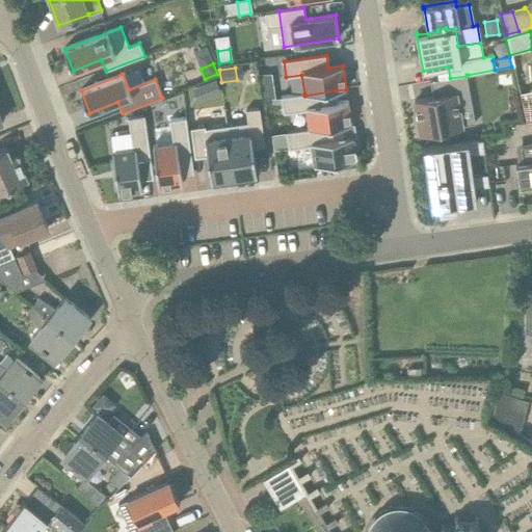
[(475,124),(467,76),(450,78),(437,80),(437,81),(439,81),(442,97),(415,101),(420,133),(441,130),(475,124)]
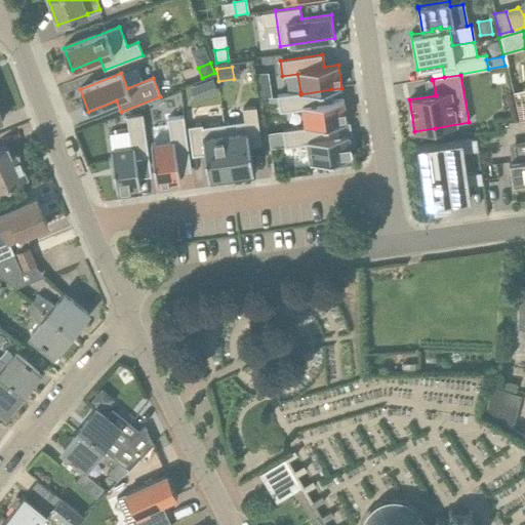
[(206,95),(217,90),(213,78),(201,83),(206,95)]
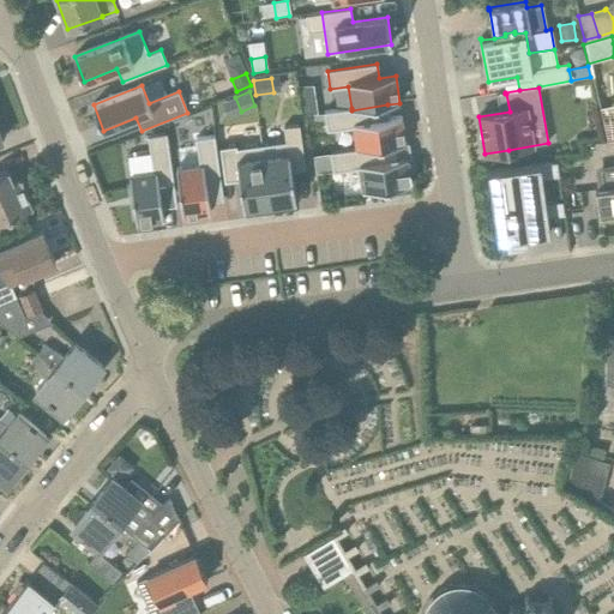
[(317,114),(314,98),(299,101),(301,116),(317,114)]
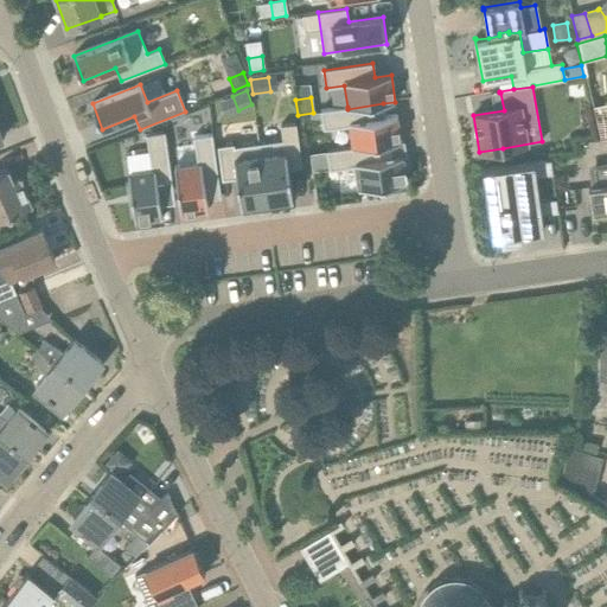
[(347,107),(320,110),(321,112),(321,119),(324,129),(350,126),(353,147),(353,149),(389,144),(401,142),(397,115),(385,117),(383,103),(347,109),(347,107)]
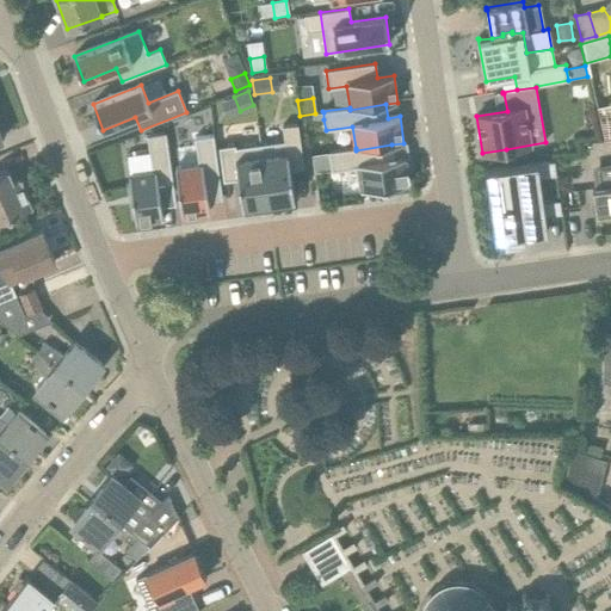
[(152,171),(129,174),(136,222),(147,221),(148,224),(161,222),(161,218),(164,218),(161,207),(176,205),(166,133),(147,135),(152,171)]
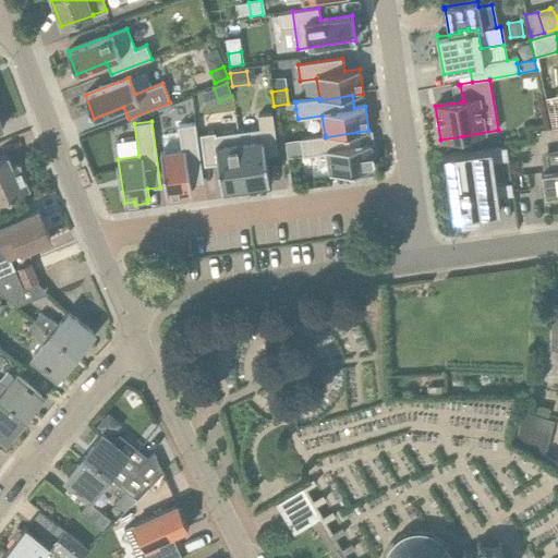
[(181,150),(160,154),(167,197),(191,194),(190,183),(203,181),(195,124),(178,126),(181,150)]
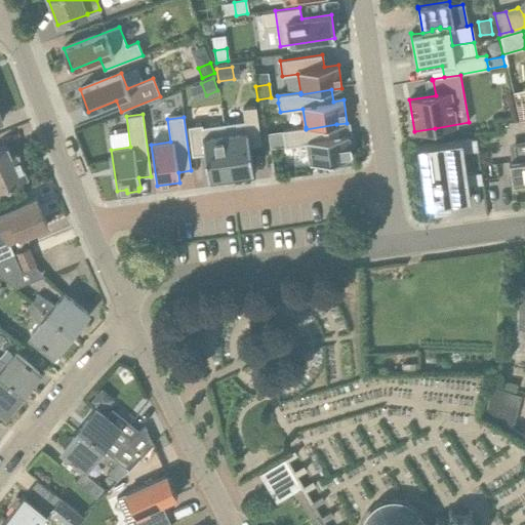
[(257,119),(224,124),(231,175),(253,172),(249,146),(261,144),(257,119)]
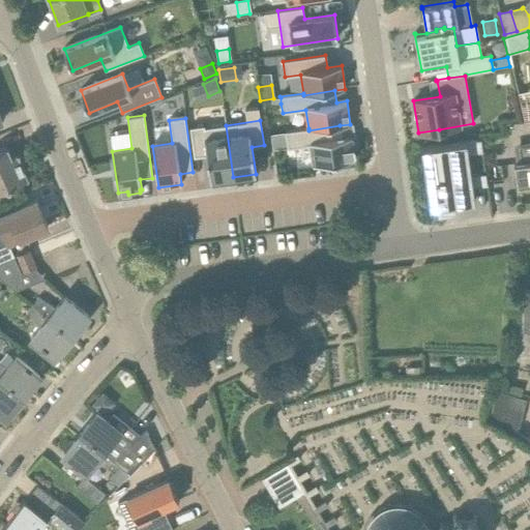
[(204,125),(189,127),(194,157),(207,155),(210,180),(233,177),(226,125),(204,128),(204,125)]
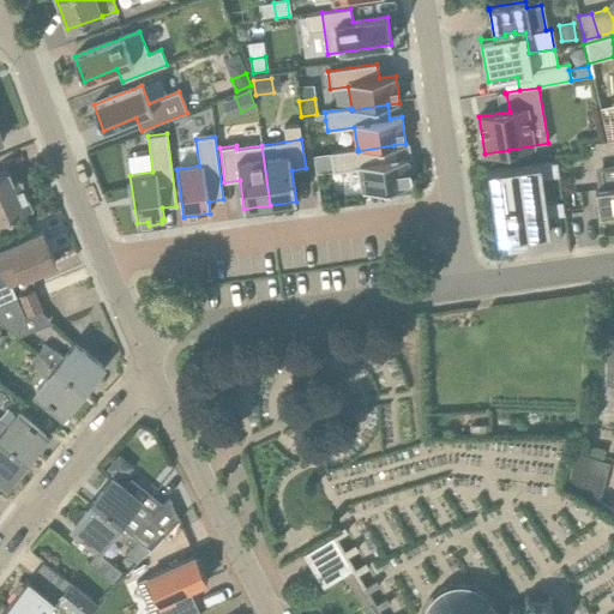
[(357,149),(330,152),(330,154),(332,173),(360,168),(362,192),(411,185),(409,173),(413,173),(410,158),(408,160),(407,157),(396,160),(393,145),(357,151),(357,149)]
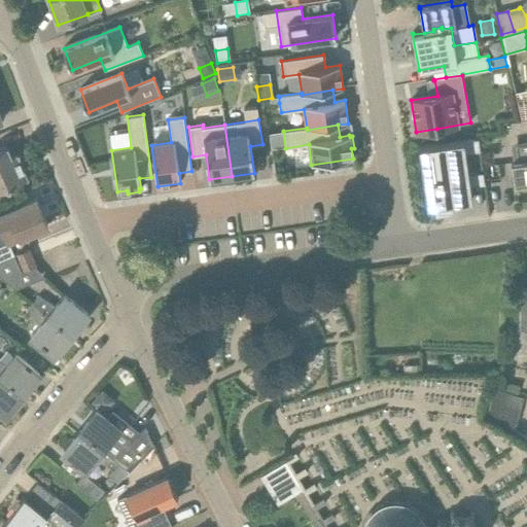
[(283,132),(269,134),(272,150),(285,148),(283,132)]
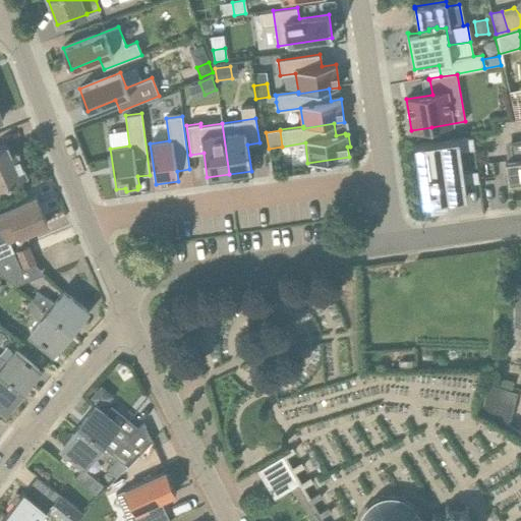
[(474,150),(472,137),(414,146),(422,205),(432,204),(433,211),(448,209),(447,200),(467,198),(465,184),(479,182),(477,170),(463,172),(460,152),(474,150)]
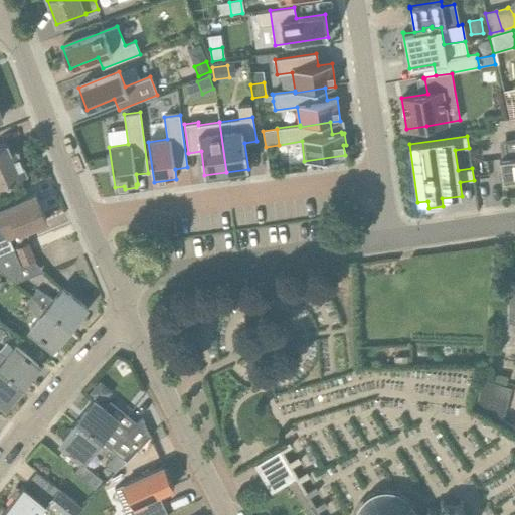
[(514,140),(504,142),(506,157),(499,158),(500,161),(501,160),(503,171),(504,171),(505,178),(502,178),(502,180),(514,178),(514,140)]
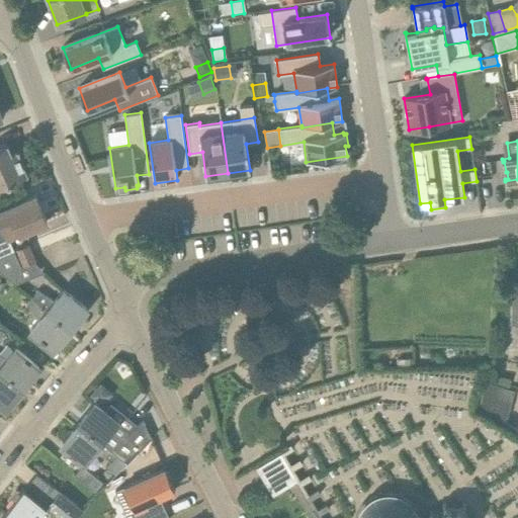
[(6,144),(0,146),(0,187),(26,175),(16,151),(10,153),(6,144)]
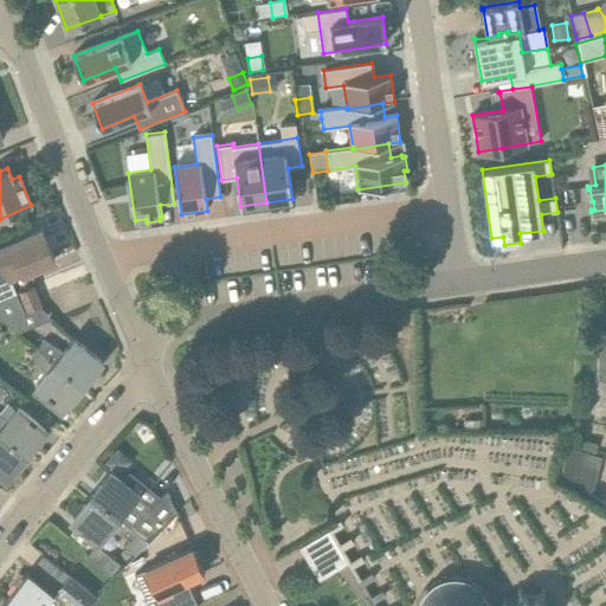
[(23,275),(38,268),(38,269),(52,263),(51,262),(55,260),(42,229),(0,246),(0,257),(8,278),(21,274),(23,275)]
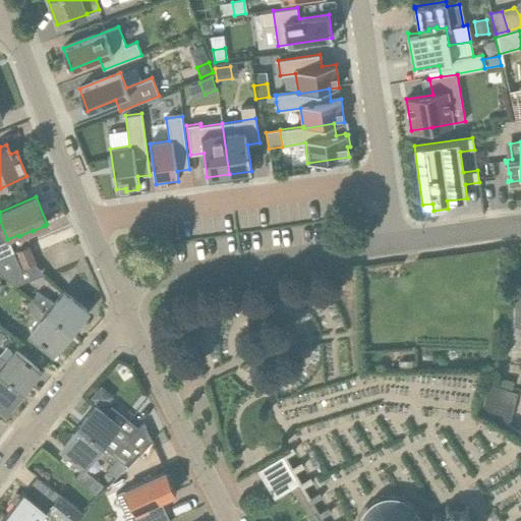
[(0,258),(14,253),(8,241),(0,243),(0,258)]
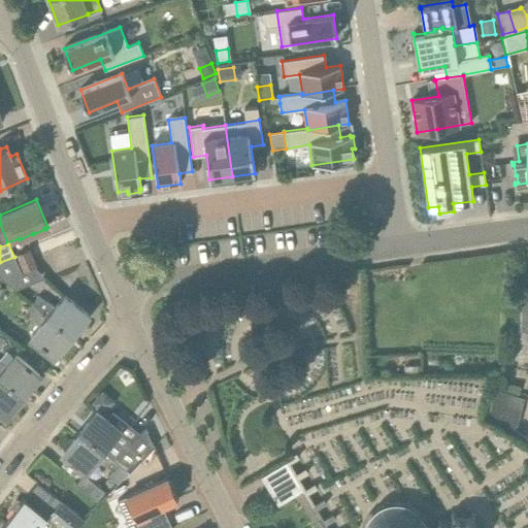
[(23,271),(26,270),(35,266),(28,250),(19,254),(19,255),(17,256),(23,271)]
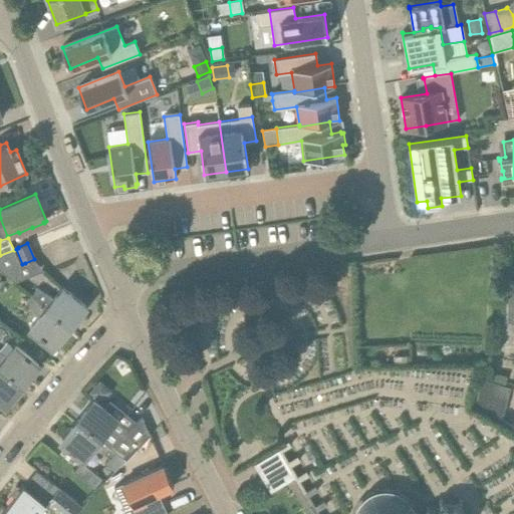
[(15,267),(22,264),(16,249),(14,250),(0,255),(0,269),(14,282),(20,280),(15,267)]
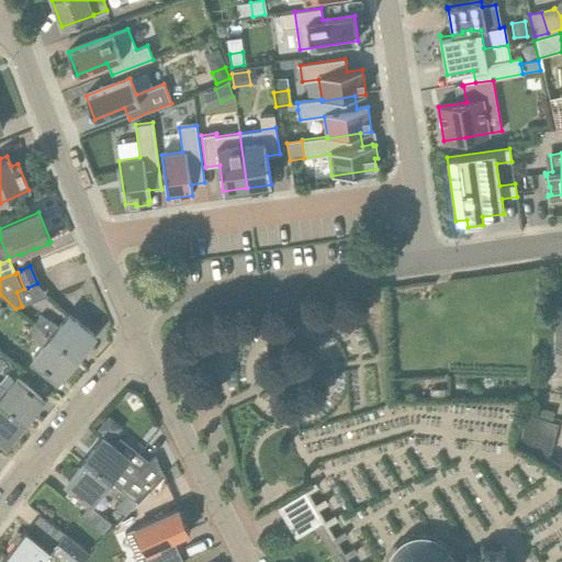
[(41,316),(34,323),(76,357),(92,336),(93,337),(94,336),(68,315),(68,316),(60,325),(58,327),(41,316)]
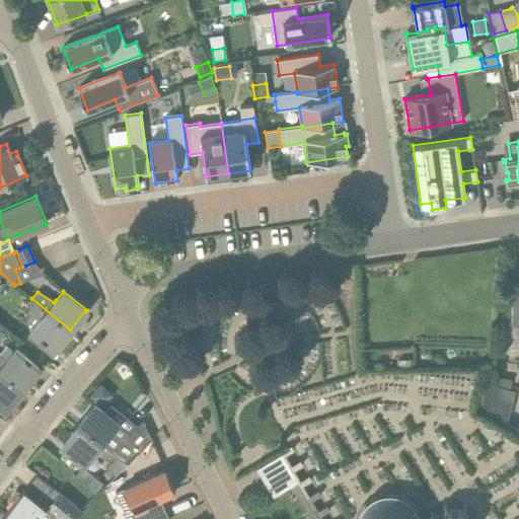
[(54,349),(70,329),(31,298),(25,305),(40,319),(30,330),(55,351),(55,350),(54,349)]
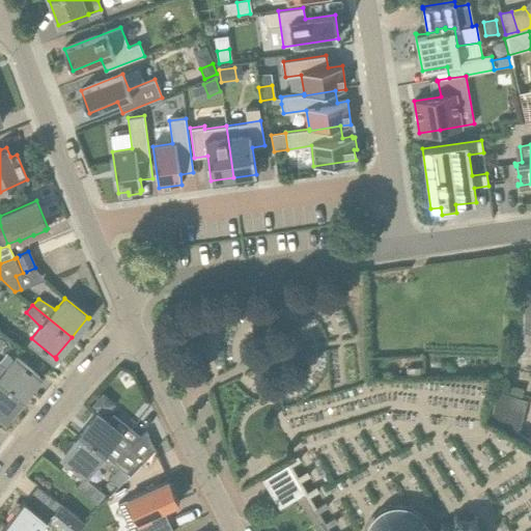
[(39,379),(39,378),(15,358),(6,369),(0,365),(0,379),(22,397),(38,378),(39,379)]
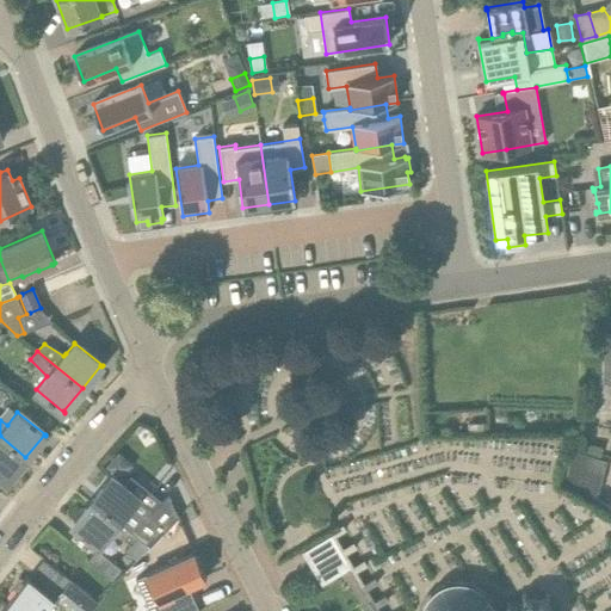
[(489,434),(489,424),(469,425),(470,436),(482,436),(489,434)]
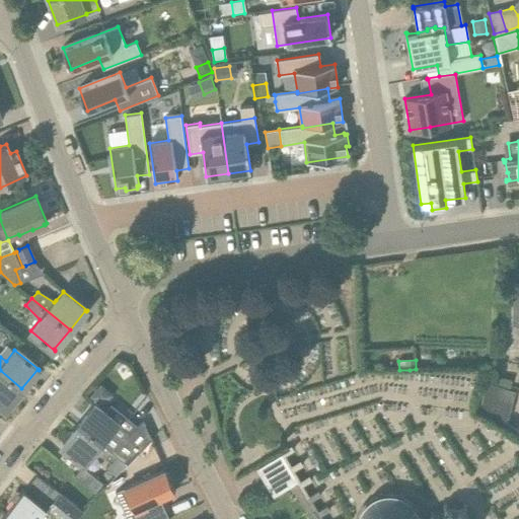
[(0,403),(6,409),(7,409),(6,408),(21,388),(0,370),(0,403)]
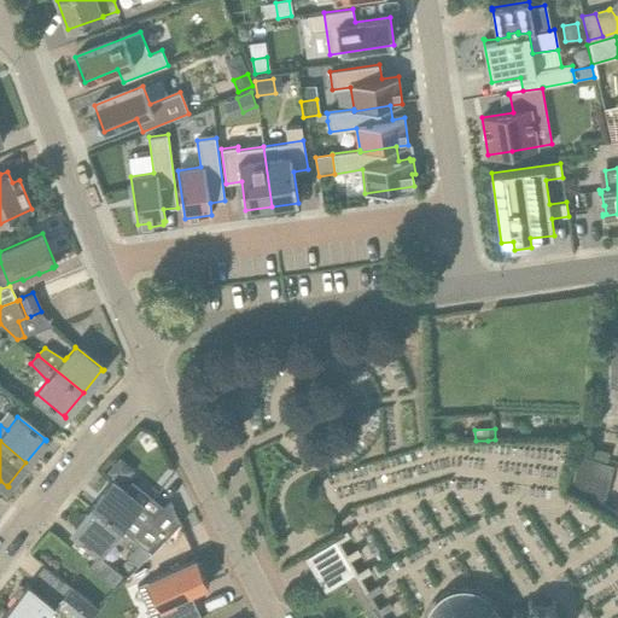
[(121,458),(108,472),(123,484),(130,476),(129,466),(121,458)]
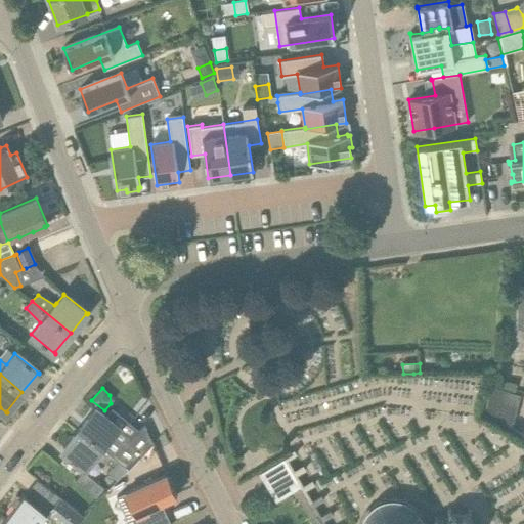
[(516,410),(487,404),(486,409),(485,416),(511,430),(514,421),(516,411),(516,410)]
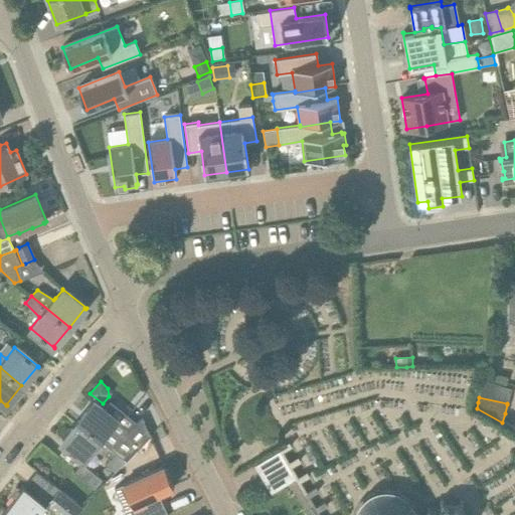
[(94,402),(78,421),(125,460),(124,460),(126,462),(137,451),(150,437),(142,419),(131,426),(124,437),(113,427),(118,421),(94,401),(93,401),(94,402)]
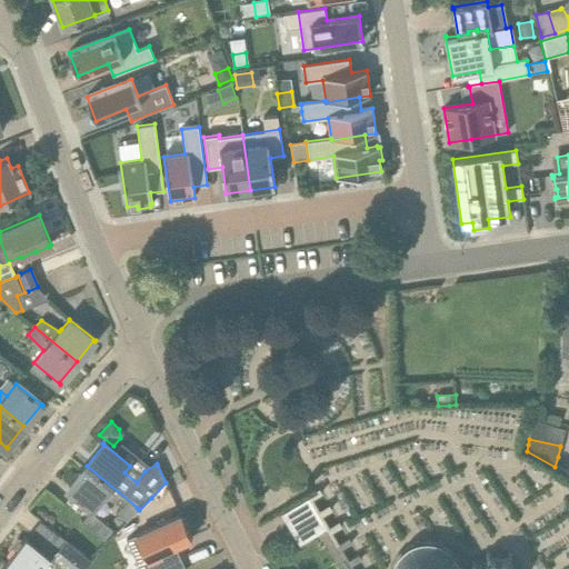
[(105,497),(121,507),(117,512),(127,521),(137,508),(138,508),(87,466),(69,487),(68,486),(68,487),(95,509),(105,497)]
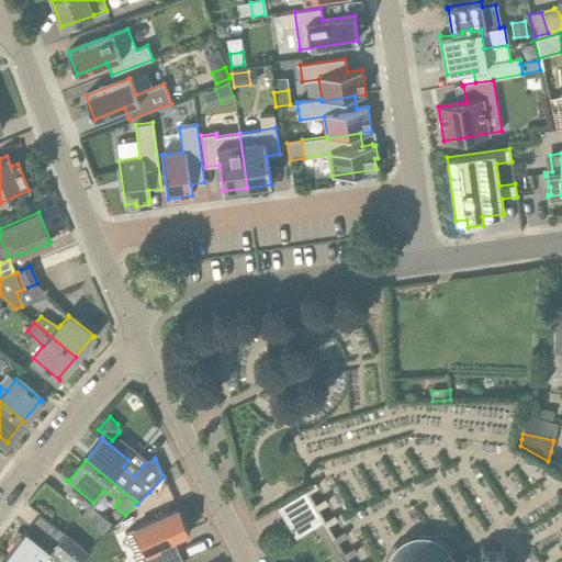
[(296,538),(323,523),(305,492),(278,507),(296,538)]
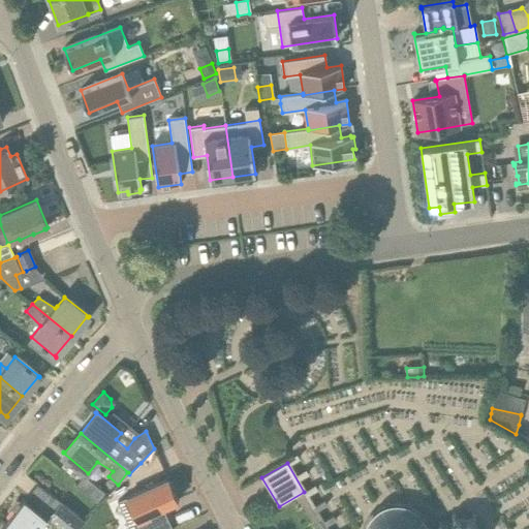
[(104,493),(84,475),(76,485),(97,502),(104,493)]
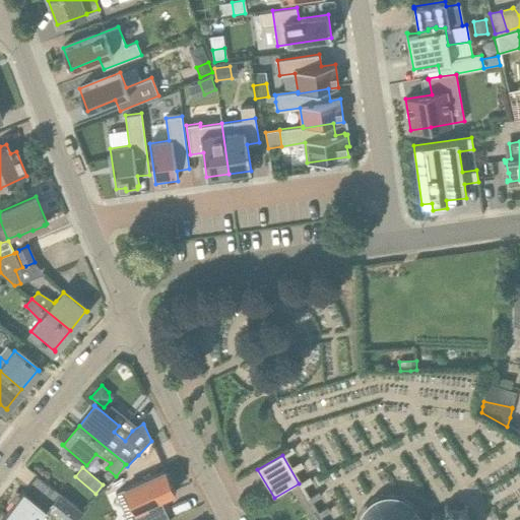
[(134,514),(160,502),(159,500),(176,492),(166,470),(116,493),(127,517),(134,514)]
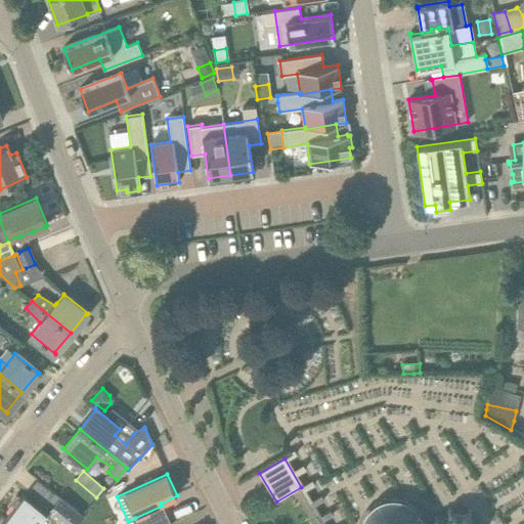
[(5,517),(13,523),(36,523),(48,510),(38,501),(36,505),(24,495),(5,517)]
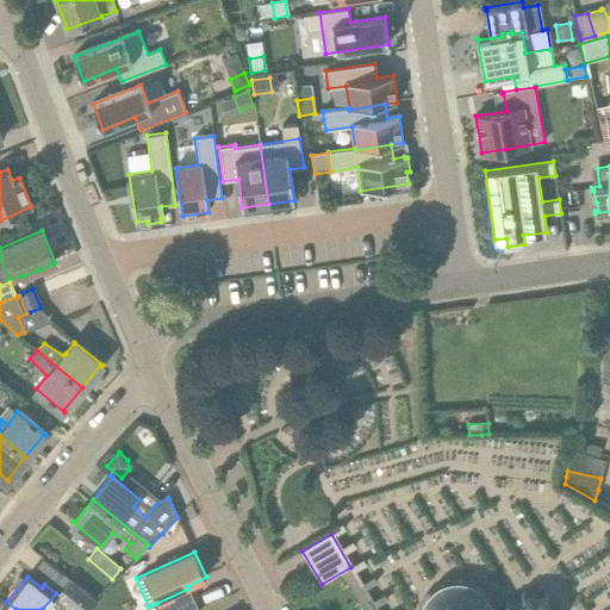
[(68,579),(56,593),(66,601),(76,609),(89,609),(97,603),(82,592),(83,590),(82,590),(69,578),(68,579)]
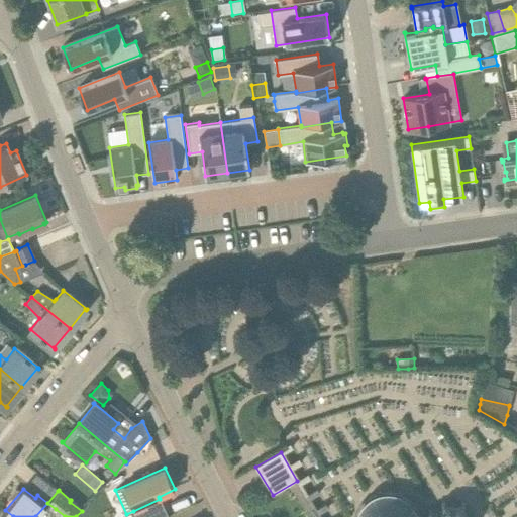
[(382,493),(382,491),(377,492),(378,494),(375,495),(367,500),(365,502),(364,501),(360,505),(362,506),(360,508),(356,516),(467,516),(462,510),(466,505),(462,503),(459,509),(446,508),(444,502),(441,502),(442,511),(434,515),(431,510),(428,512),(431,516),(430,516),(419,516),(415,510),(417,508),(415,505),(413,506),(411,504),(404,497),(402,496),(403,494),(398,492),(397,494),(388,492),(382,493)]
